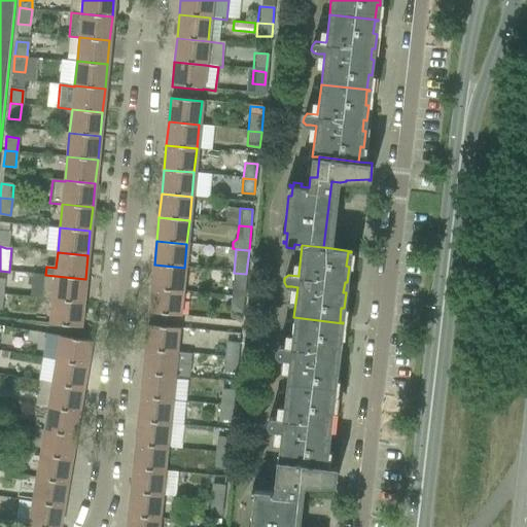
[(154,265),(151,288),(182,291),(184,268),(154,265)]
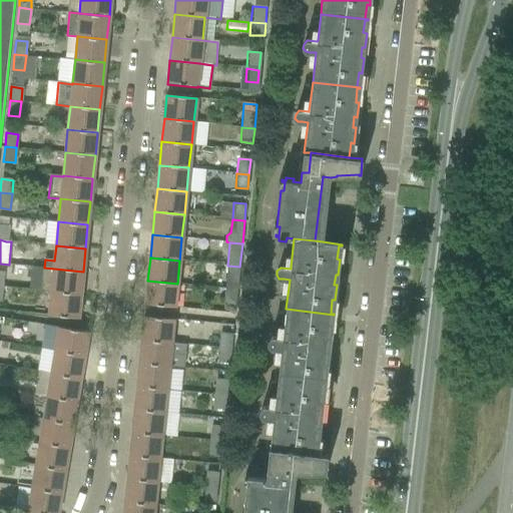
[(227,266),(226,278),(238,279),(239,267),(227,266)]
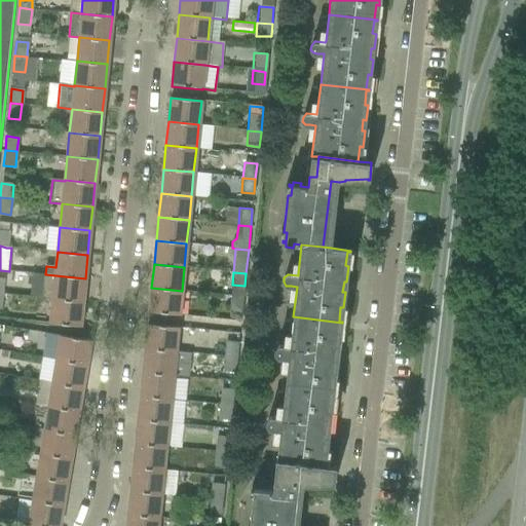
[(45,274),(43,298),(82,302),(85,278),(45,274)]
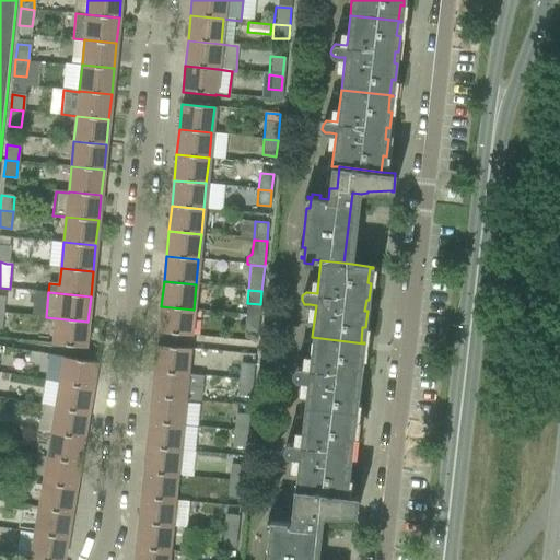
[(194,310),(161,306),(159,333),(190,336),(194,310)]
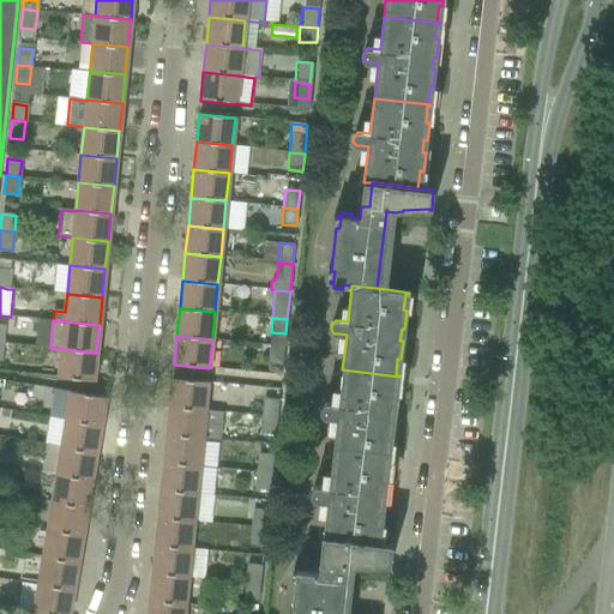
[(270,345),(268,363),(283,365),(284,347),(270,345)]
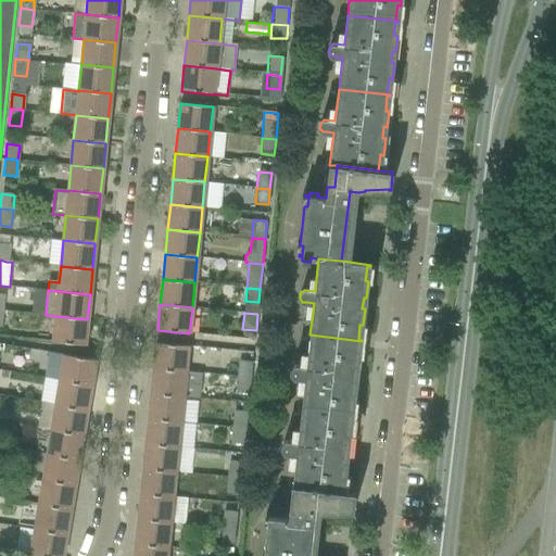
[(87,319),(46,315),(46,316),(55,317),(53,341),(85,344),(87,319)]
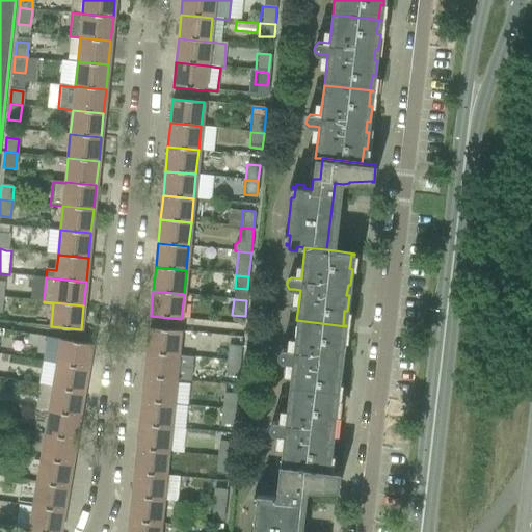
[(278,353),(278,357),(281,361),(285,362),(291,362),(288,393),(338,398),(335,397),(336,383),(339,383),(341,368),(338,367),(339,356),(342,357),(344,342),(341,341),(342,326),(346,327),(346,326),(296,320),(293,349),(293,350),(283,349),(282,349),(278,353)]
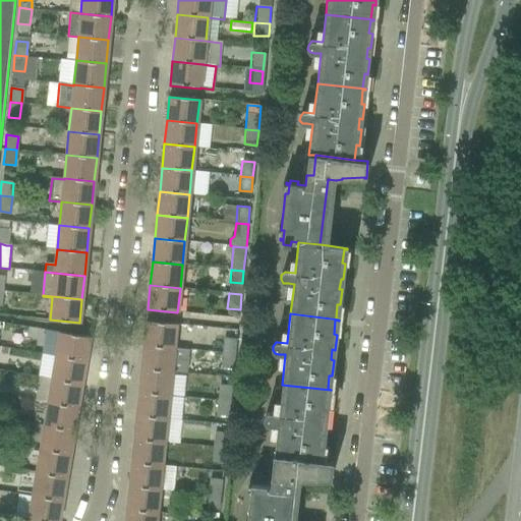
[(146,322),(143,345),(174,348),(176,325),(146,322)]
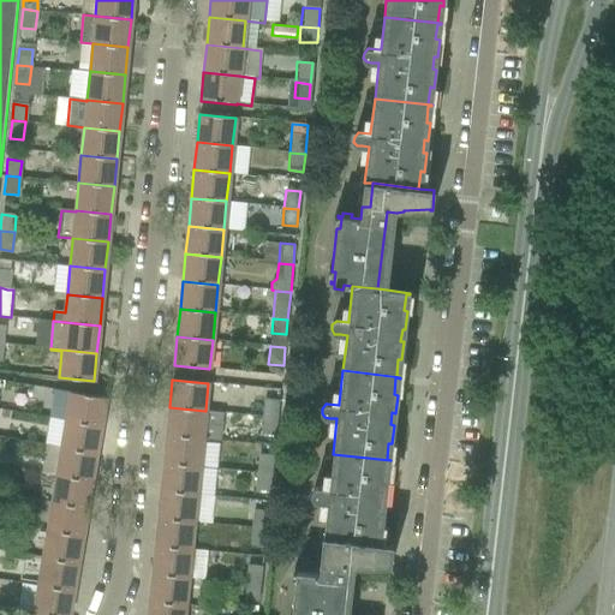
[(53,389),(49,418),(66,421),(101,427),(106,399),(93,396),(82,394),(70,393),(53,389)]
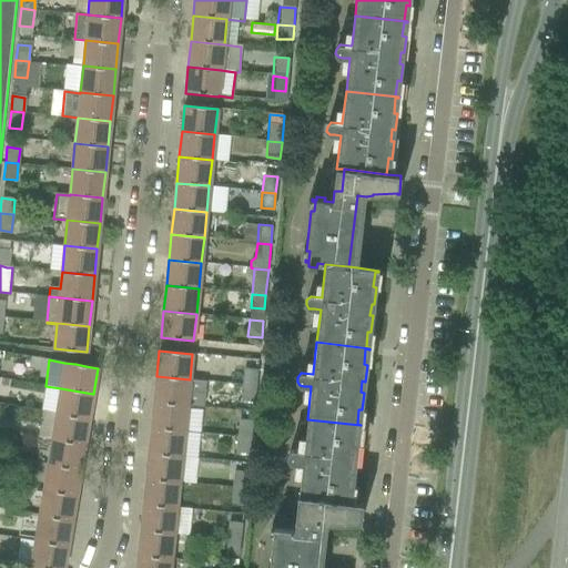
[(242,367),(241,385),(255,387),(256,368),(242,367)]
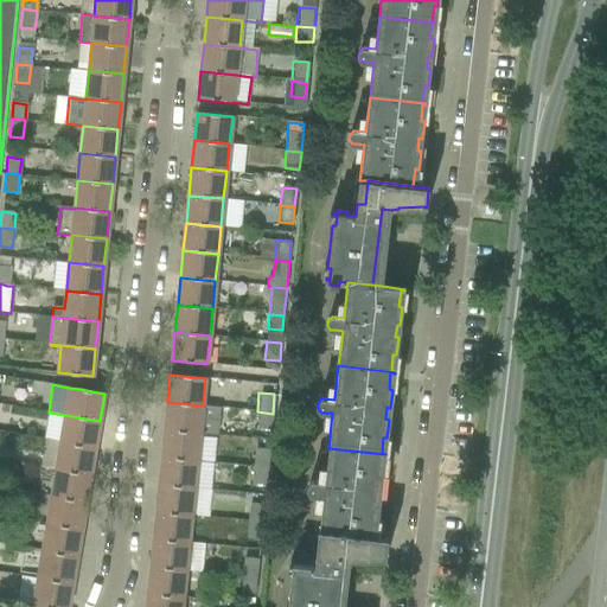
[(167,402),(165,429),(199,434),(217,435),(219,408),(203,406),(167,402)]
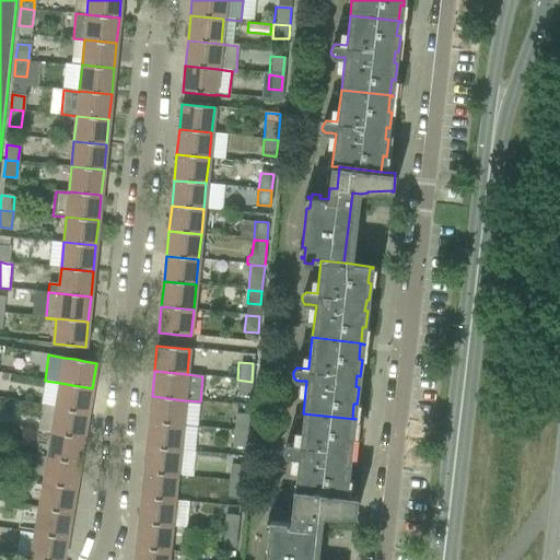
[(252,382),(237,380),(236,395),(251,396),(252,382)]
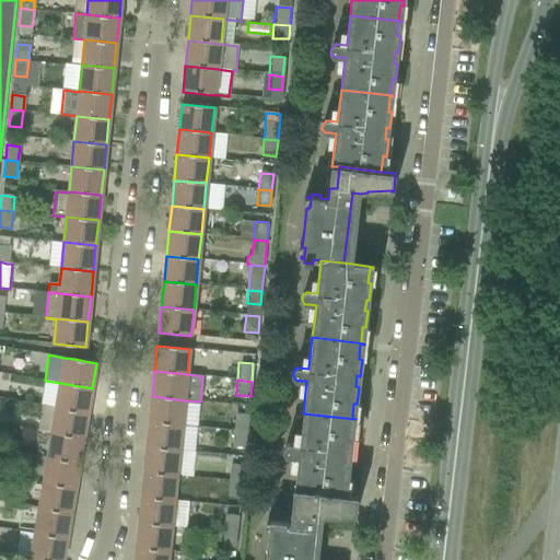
[(45,381),(41,406),(56,408),(88,413),(92,388),(60,383),(45,381)]
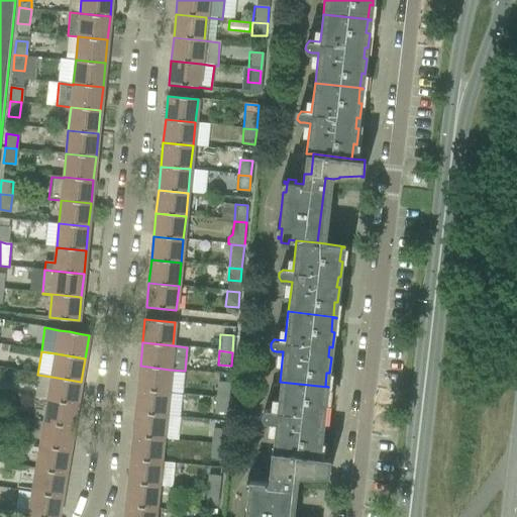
[(140,366),(137,390),(168,393),(170,370),(140,366)]
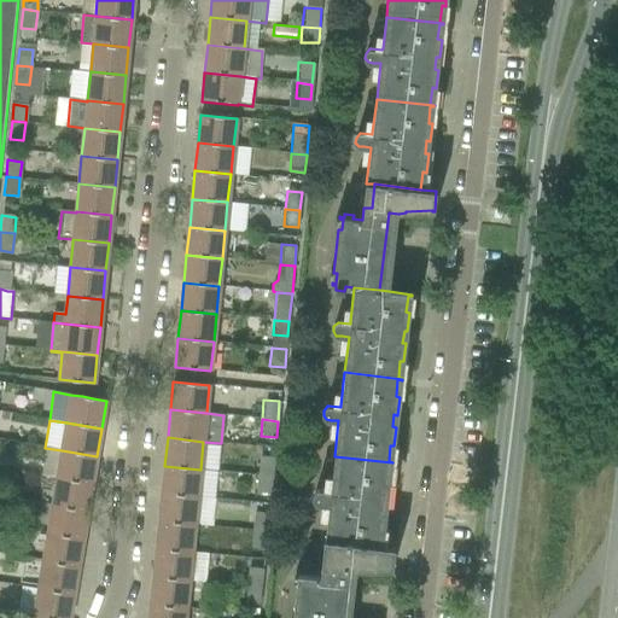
[(62,450),(57,478),(92,484),(97,456),(62,450)]
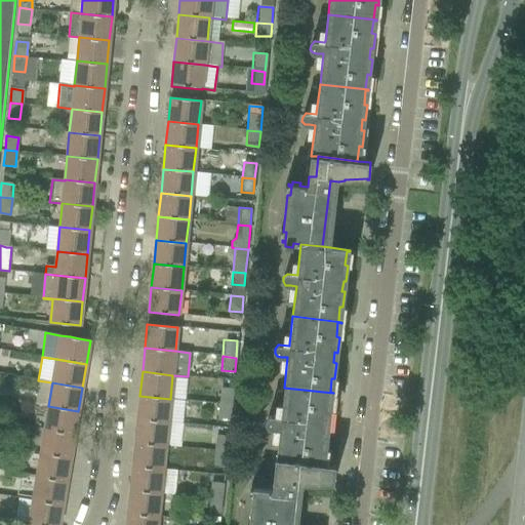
[(219,387),(217,403),(231,405),(232,388),(219,387)]
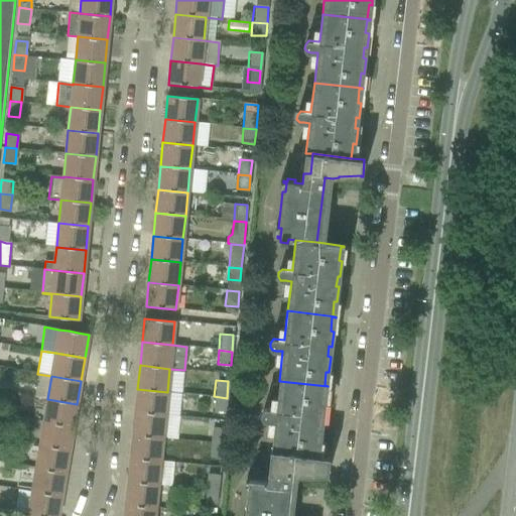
[(262,412),(262,417),(264,420),(265,420),(268,420),(274,421),(272,436),(271,450),(277,452),(315,456),(317,441),(320,442),(321,436),(323,426),(319,426),(321,416),(324,417),(326,401),(323,401),(325,387),(328,387),(328,386),(279,381),(276,408),(276,410),(266,409),(265,409),(262,412)]
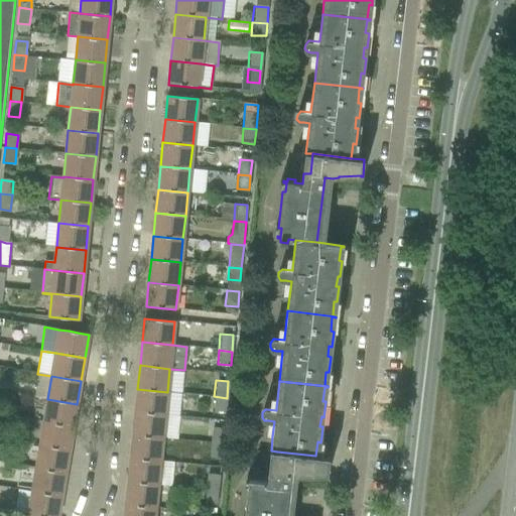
[(137,389),(135,412),(165,415),(167,392),(137,389)]
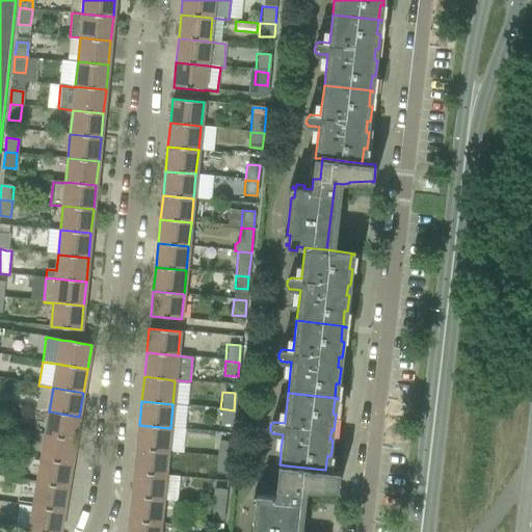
[(234,410),(220,408),(219,423),(233,424),(234,410)]
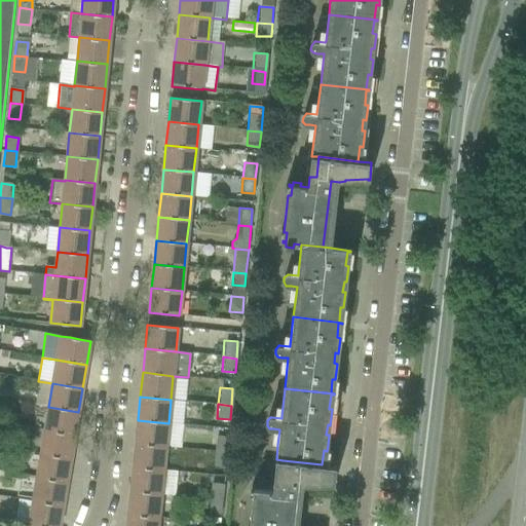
[(48,407),(44,430),(74,436),(78,412),(48,407)]
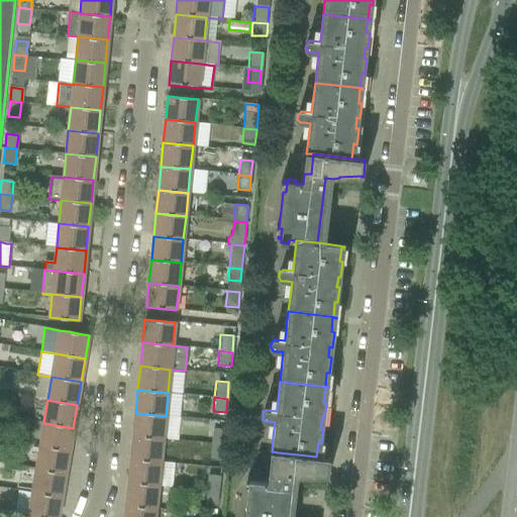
[(135,413),(133,436),(163,439),(166,416),(135,413)]
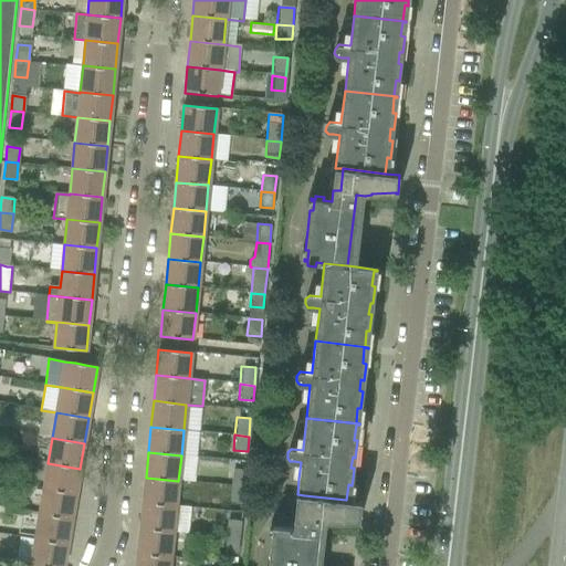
[(48,463),(43,489),(76,494),(80,469),(48,463)]
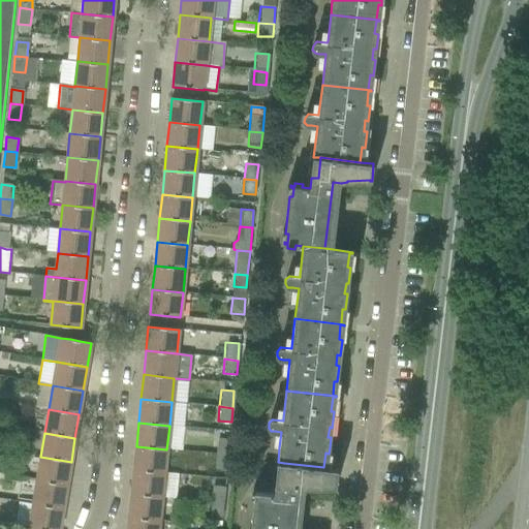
[(216,438),(215,455),(227,456),(229,439),(216,438)]
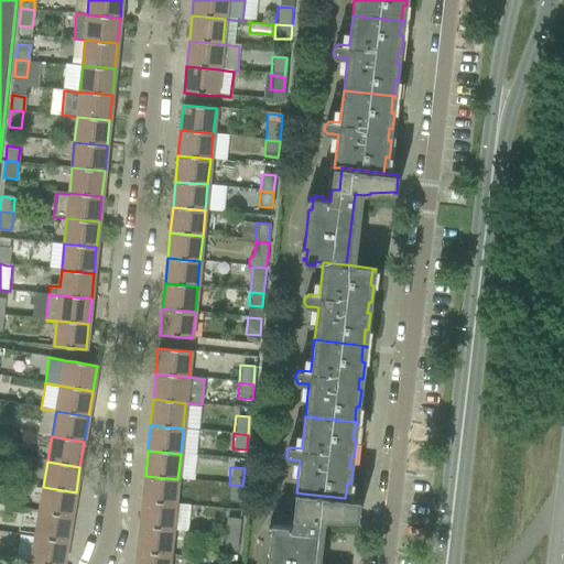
[(145,476),(142,500),(175,503),(177,479),(145,476)]
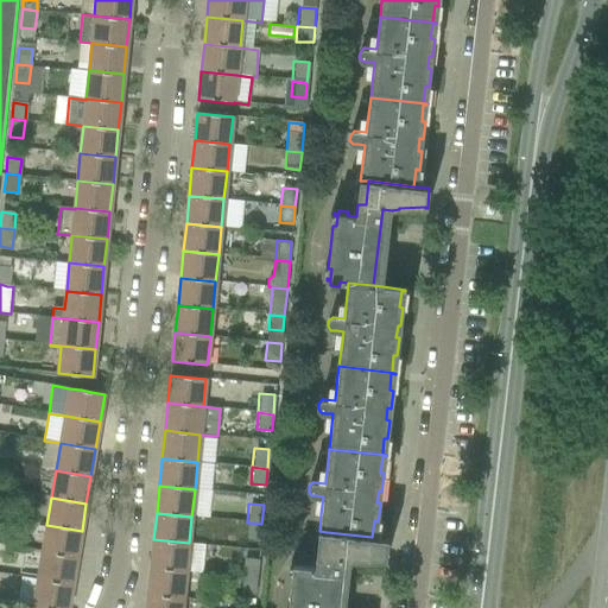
[(261,524),(247,523),(246,539),(260,540),(261,524)]
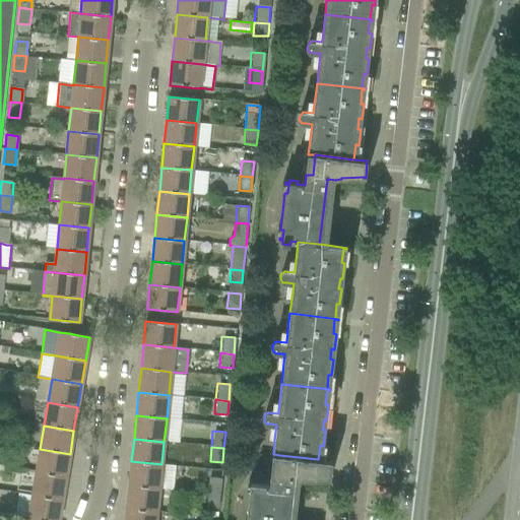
[(40,449),(37,472),(66,477),(70,454),(40,449)]
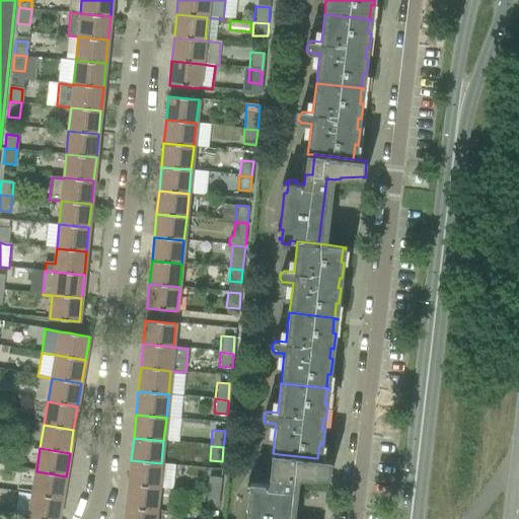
[(285,518),(290,478),(299,479),(299,477),(306,477),(306,476),(327,476),(327,477),(329,477),(331,460),(317,458),(279,454),(277,473),(271,473),(269,484),(249,482),(249,484),(252,484),(251,492),(248,492),(244,518),(285,518)]
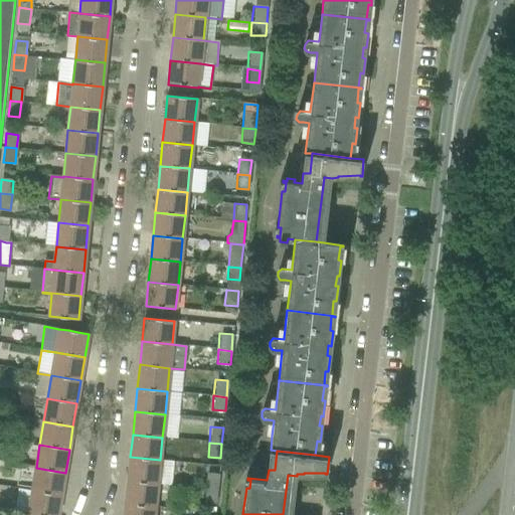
[(130,457),(128,481),(157,484),(171,486),(173,462),(160,460),(130,457)]
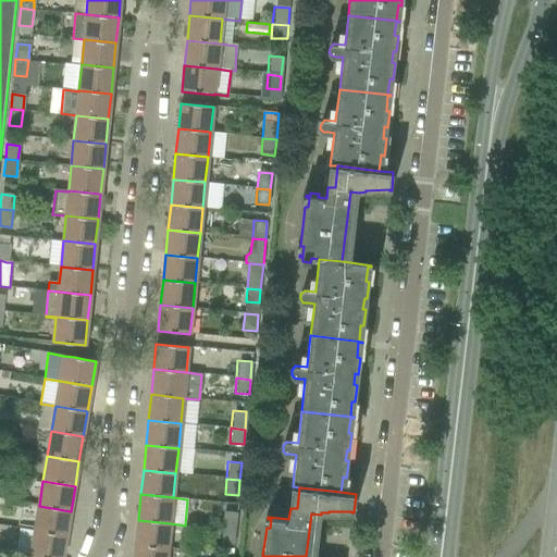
[(39,506),(35,531),(66,535),(71,511),(39,506)]
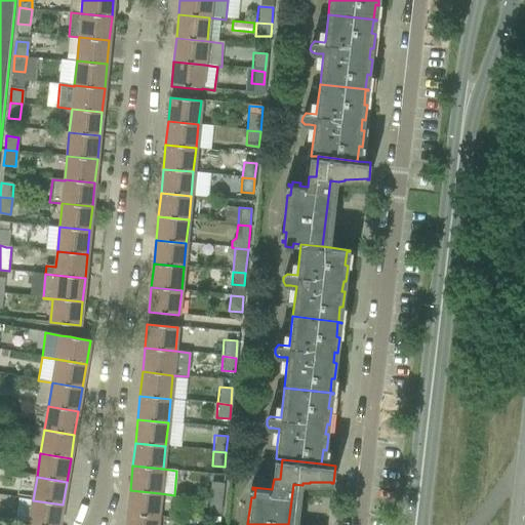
[(209,482),(208,498),(221,499),(223,483),(209,482)]
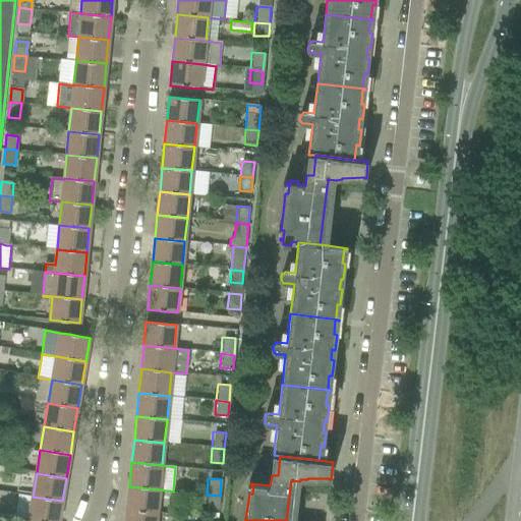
[(129,486),(126,511),(157,514),(159,489),(129,486)]
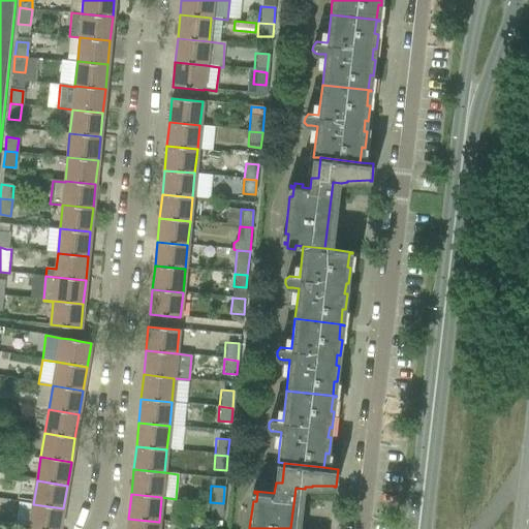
[(223,503),(210,502),(209,517),(222,518),(223,503)]
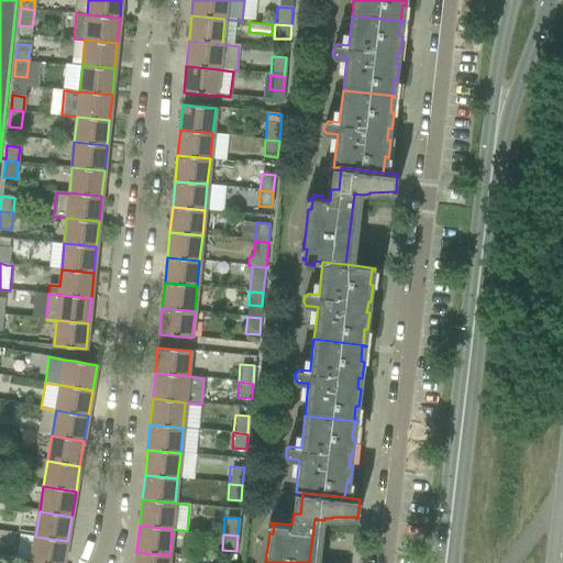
[(34,539),(31,562),(37,562),(63,562),(67,541),(35,537),(34,539)]
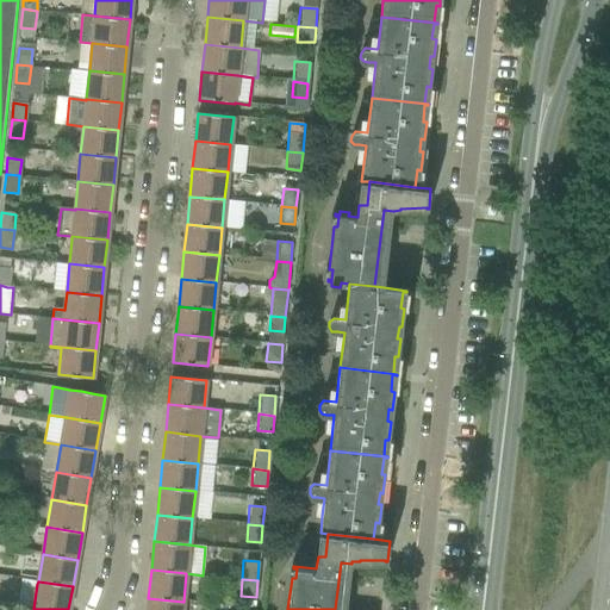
[(148,598),(147,609),(182,609),(184,602),(148,598)]
